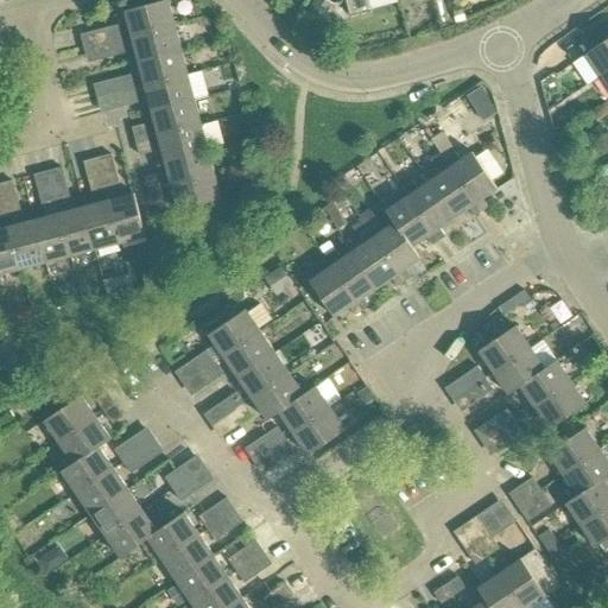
[(125,12),(132,38),(175,26),(168,0),(125,12)]
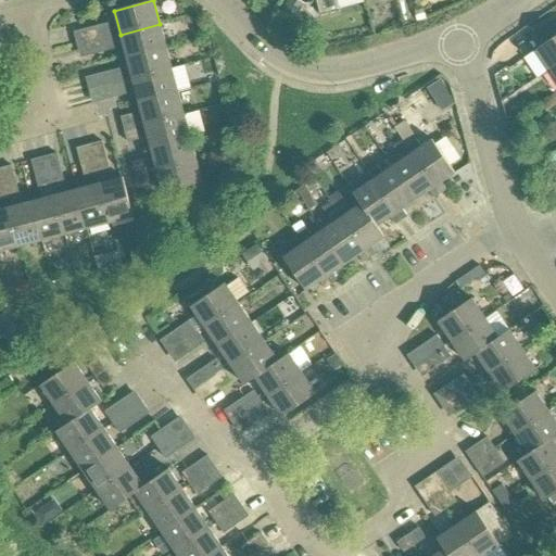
[(288,0),(279,14),(292,23),(304,4),(297,0),(288,0)]
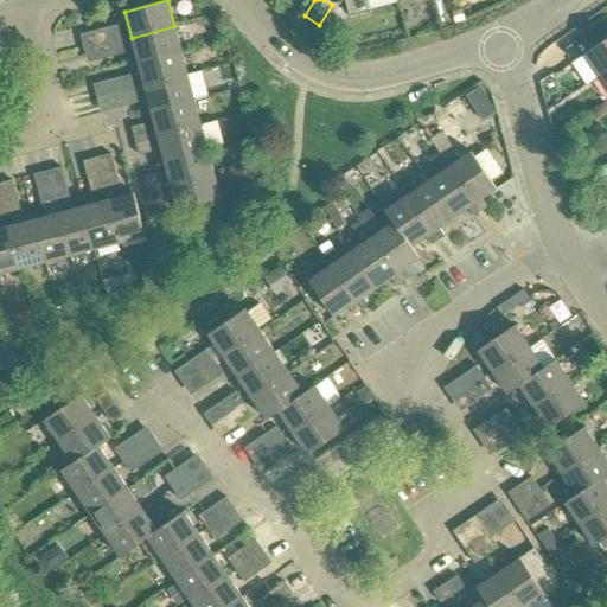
[(345,0),(349,16),(370,10),(366,0),(345,0)]
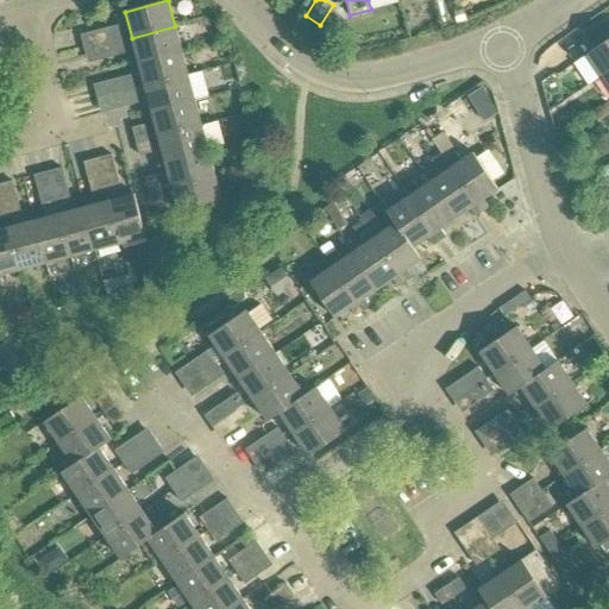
[(106,30),(110,43),(123,41),(119,26),(106,30)]
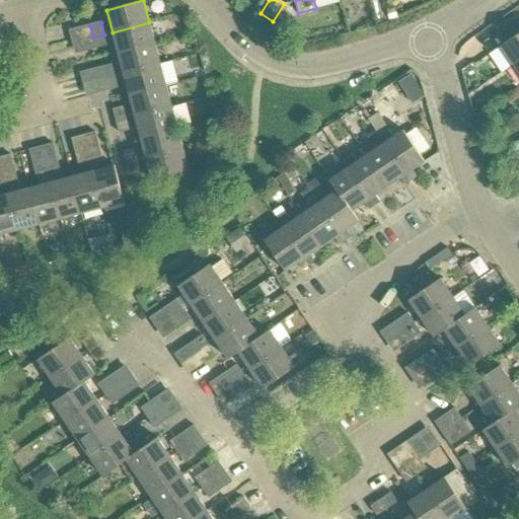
[(113,32),(118,53),(155,44),(149,22),(113,32)]
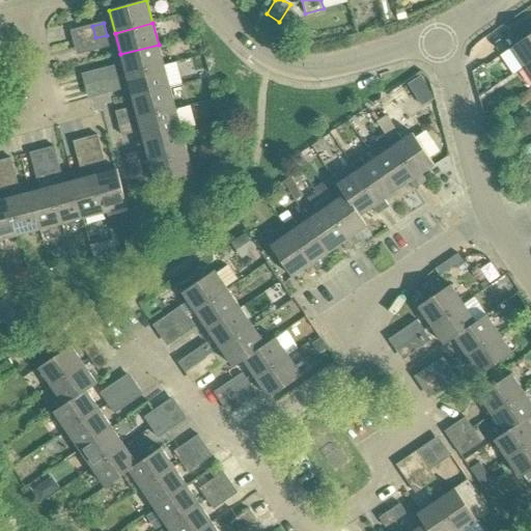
[(530,34),(512,48),(526,67),(530,63),(530,34)]
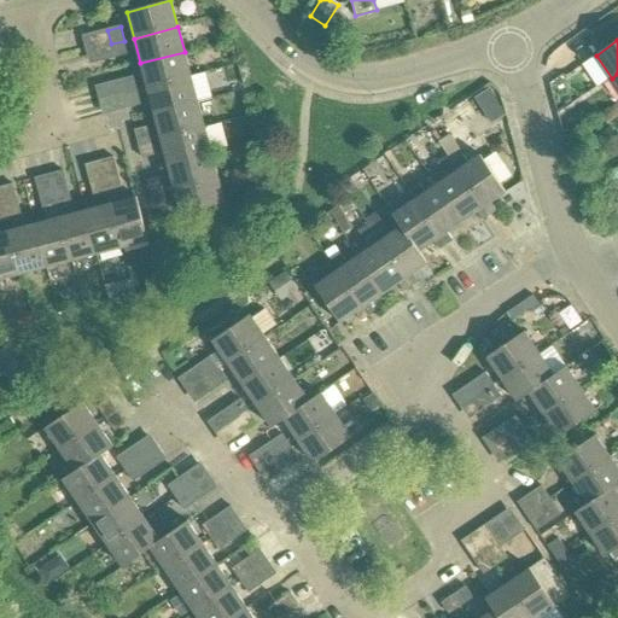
[(124,41),(111,44),(115,58),(128,54),(124,41)]
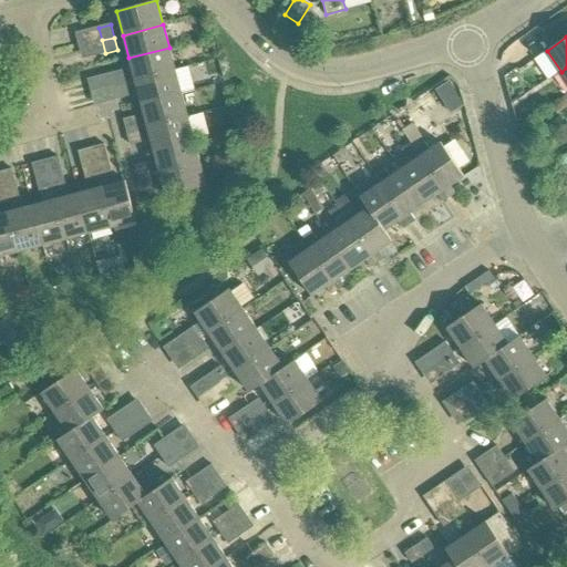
[(129,58),(135,81),(175,71),(169,48),(129,58)]
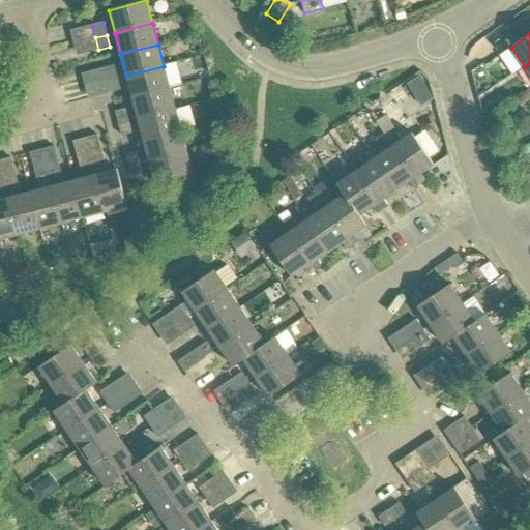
[(104,69),(107,81),(118,78),(115,66),(104,69)]
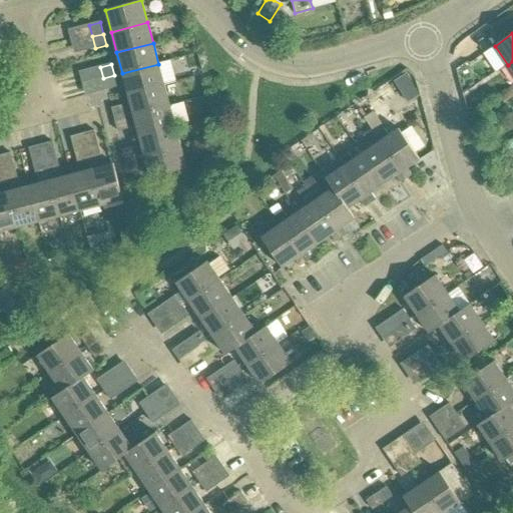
[(122,73),(127,94),(164,85),(158,64),(122,73)]
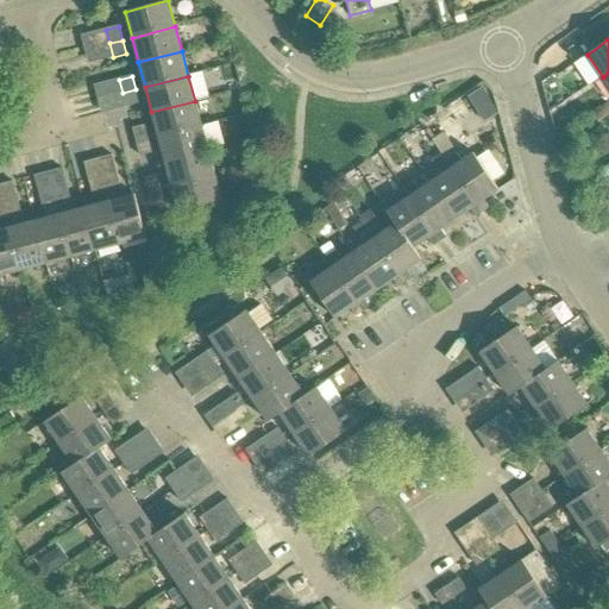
[(136,89),(123,93),(126,107),(139,104),(136,89)]
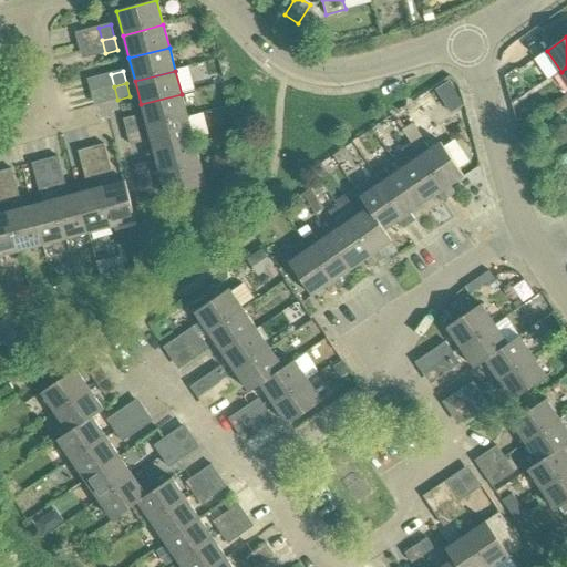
[(141,104),(147,127),(187,117),(182,94),(141,104)]
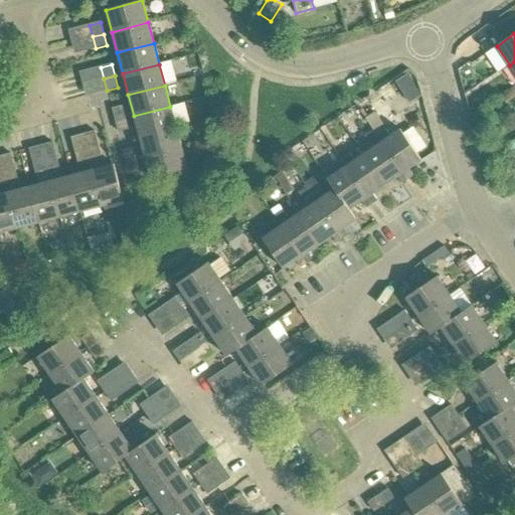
[(112,109),(115,121),(126,118),(123,107),(112,109)]
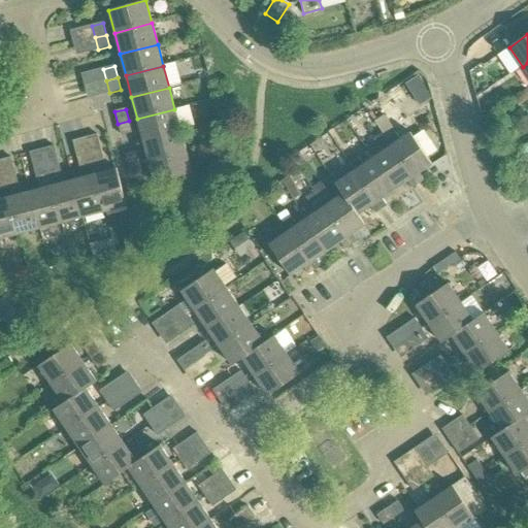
[(137,119),(142,140),(180,130),(174,109),(137,119)]
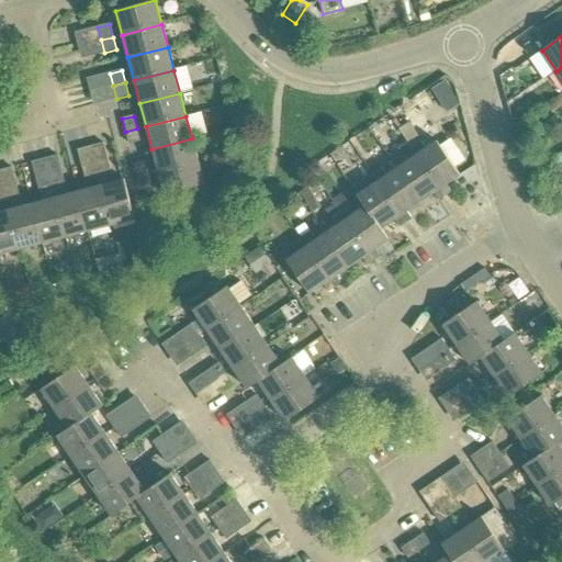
[(137,128),(125,132),(128,145),(141,142),(137,128)]
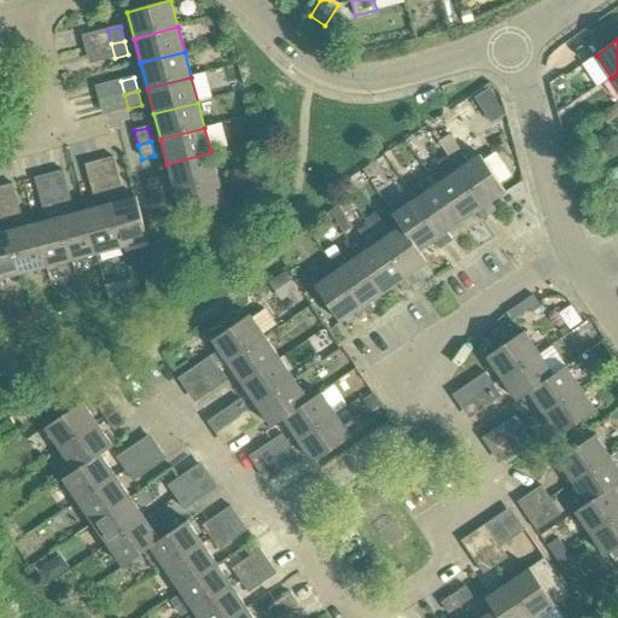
[(167,164),(174,190),(217,178),(211,152),(167,164)]
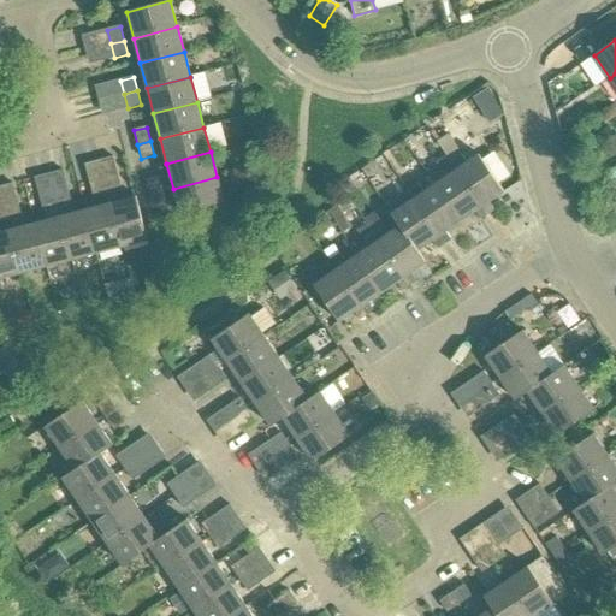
[(460,154),(450,161),(487,217),(495,212),(489,203),(503,193),(478,155),(467,164),(460,154)]
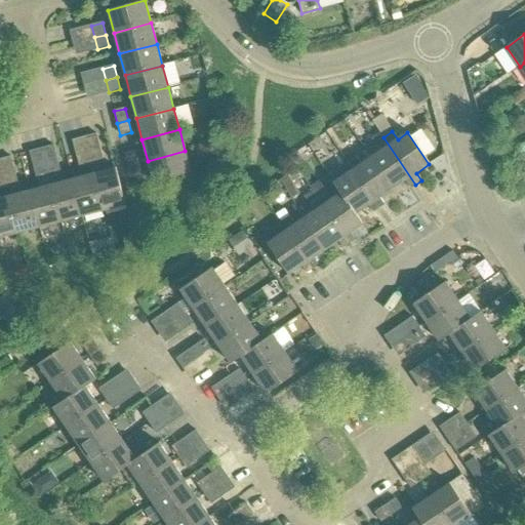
[(96,134),(84,137),(92,165),(104,162),(96,134)]
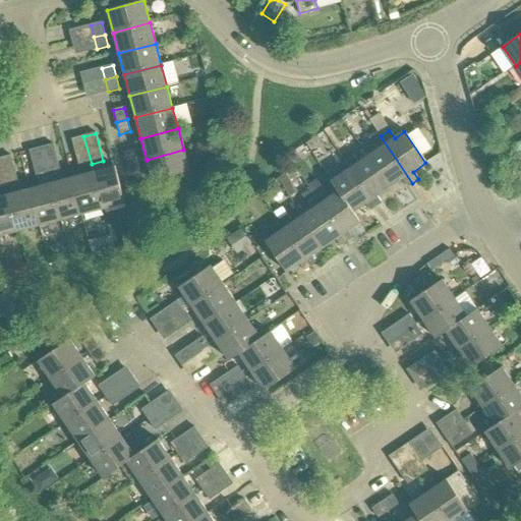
[(92,164),(83,136),(72,139),(79,167),(92,164)]
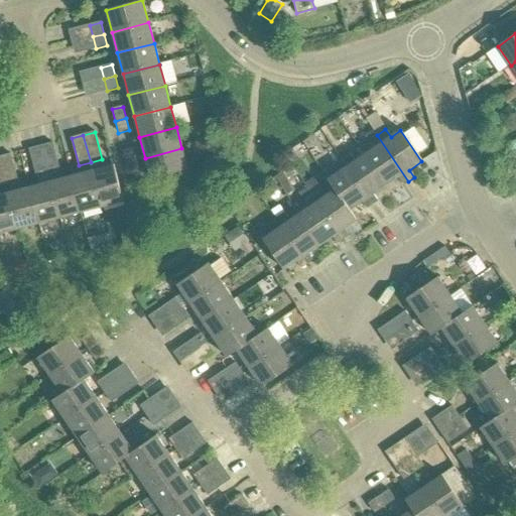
[(373,148),(365,155),(386,186),(398,177),(402,184),(408,181),(377,135),(368,141),(373,148)]
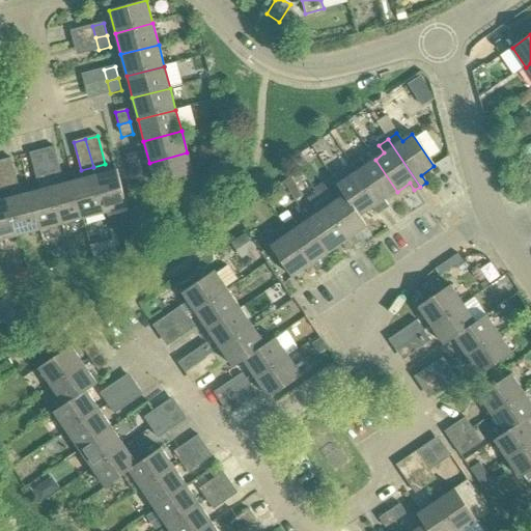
[(54,147),(43,150),(50,178),(61,175),(54,147)]
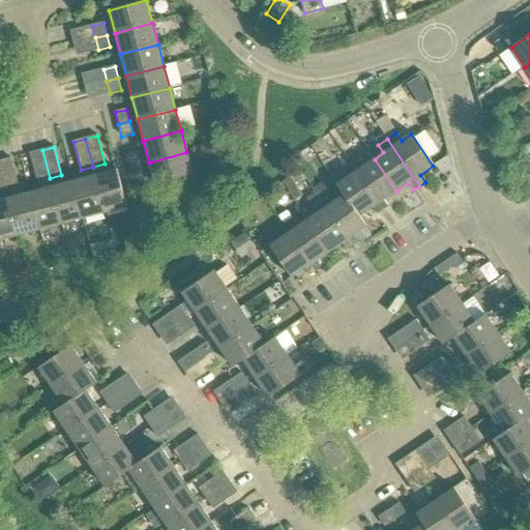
[(50,178),(42,150),(30,153),(37,181),(50,178)]
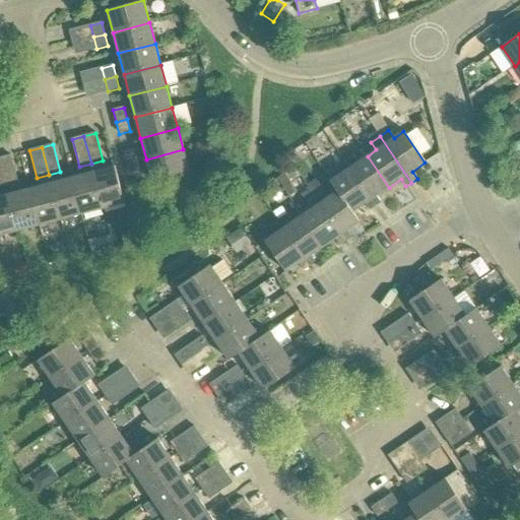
[(124,152),(127,165),(138,161),(135,149),(124,152)]
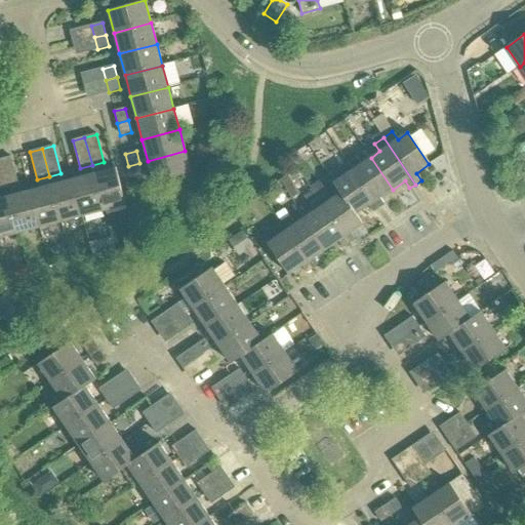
[(185,151),(148,161),(154,183),(191,173),(185,151)]
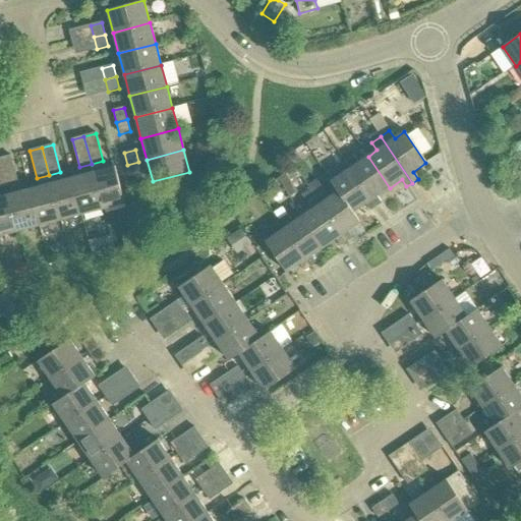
[(10,156),(0,158),(0,163),(6,186),(17,183),(10,156)]
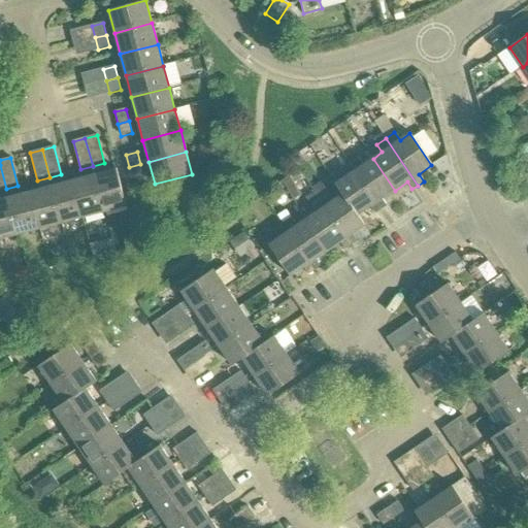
[(358,158),(349,163),(381,210),(387,206),(382,199),(395,191),(373,159),(363,165),(358,158)]
